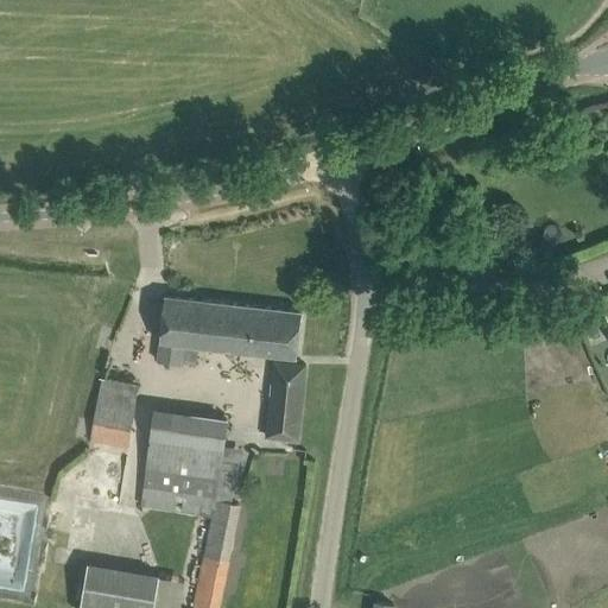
[(157,361),(182,365),(182,361),(196,363),(197,344),(296,356),(302,310),(164,295),(162,318),(159,340),(157,361)]
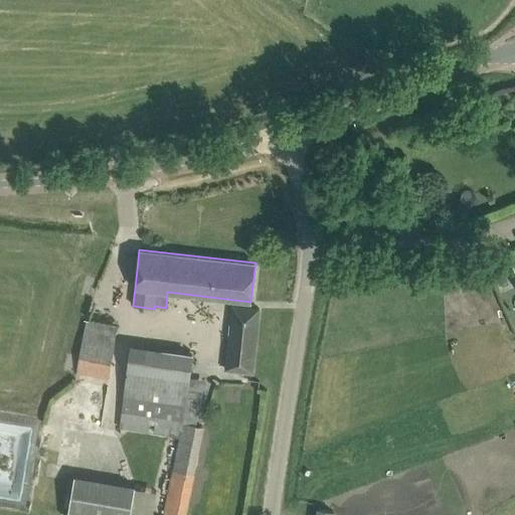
[(224,369),(251,372),(259,309),(231,306),(224,369)]
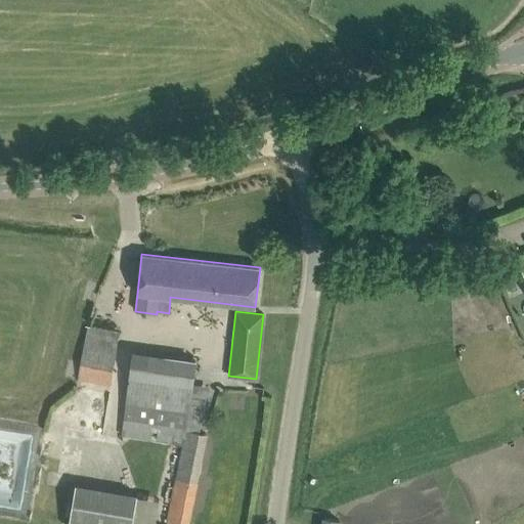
[(78,380),(110,386),(120,333),(88,326),(78,380)]
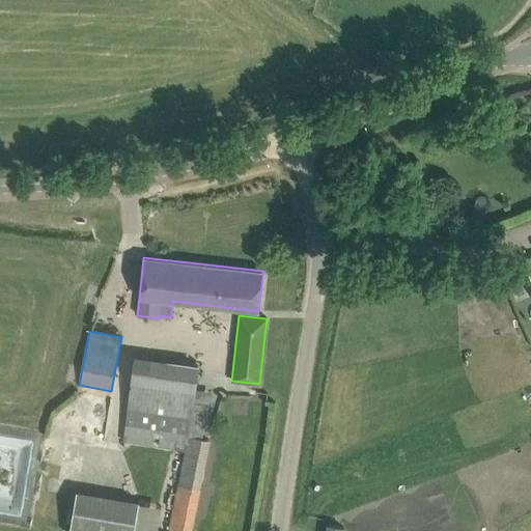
[(176,492),(168,530),(190,530),(208,440),(202,439),(210,402),(194,399),(200,367),(180,363),(136,356),(122,441),(175,449),(184,451),(176,492)]
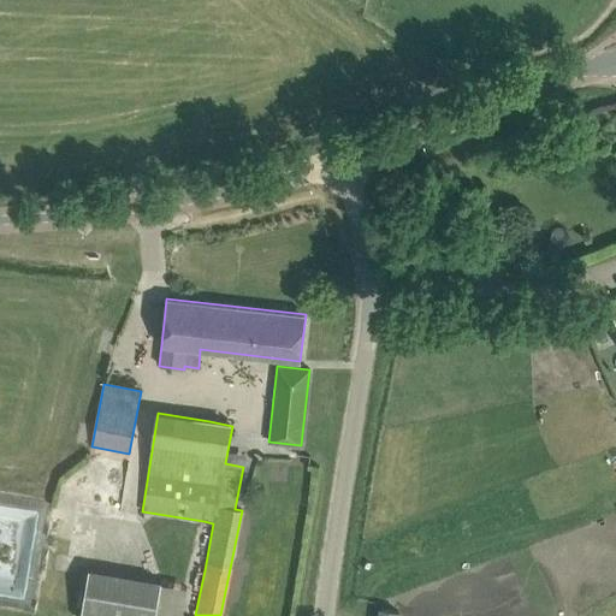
[(81,615),(154,615),(160,580),(89,568),(81,615)]
